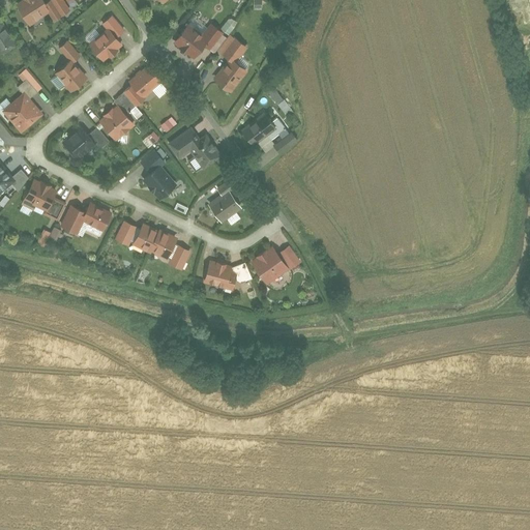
[(26,0),(18,5),(31,27),(52,15),(42,0),(26,0)]
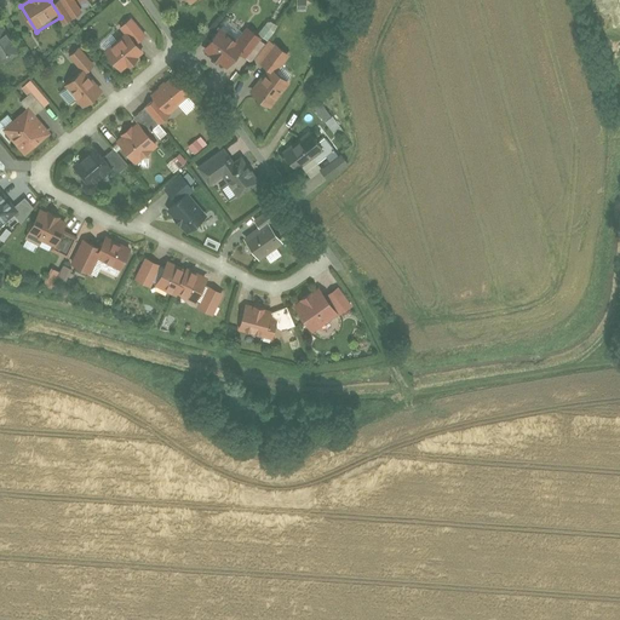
[(260,33),(269,39),(279,24),(269,18),(260,33)]
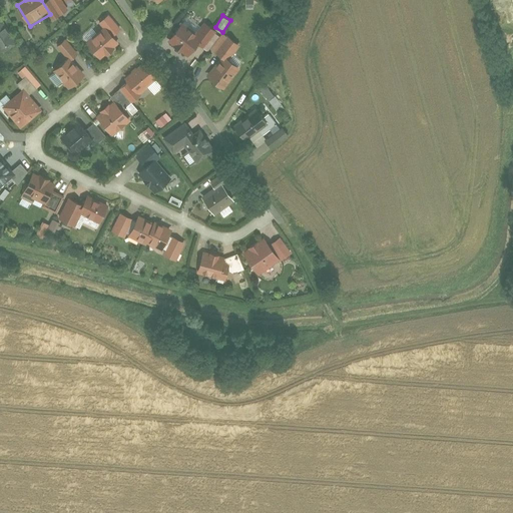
[(0,51),(3,56),(18,46),(1,20),(0,20),(0,51)]
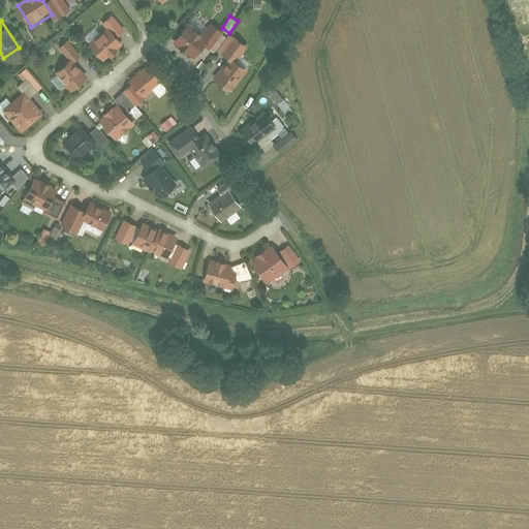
[(189,25),(175,43),(195,59),(205,48),(210,52),(224,33),(214,26),(205,36),(189,25)]
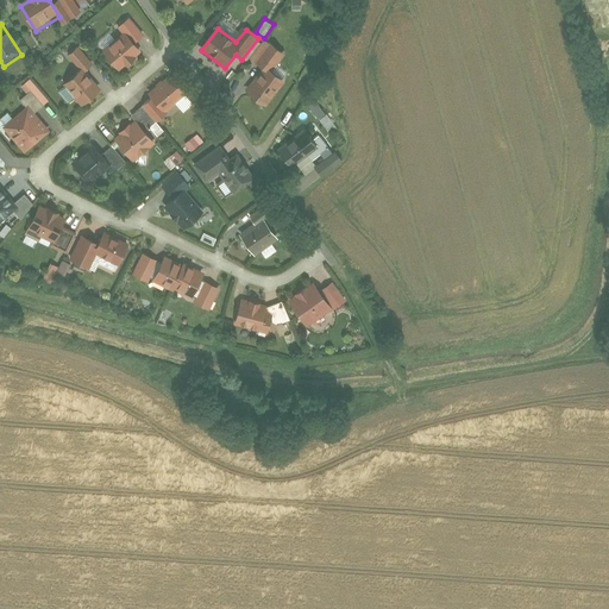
[(104,51),(120,71),(142,52),(126,33),(104,51)]
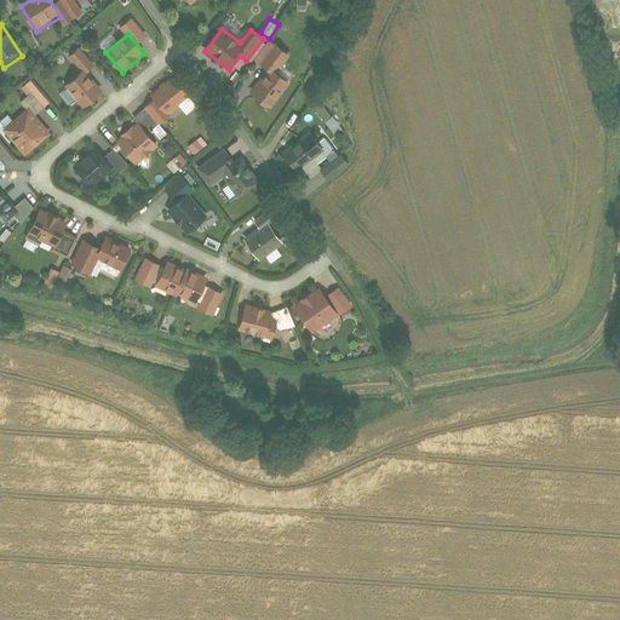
[(273,110),(293,84),(273,68),(252,93),(273,110)]
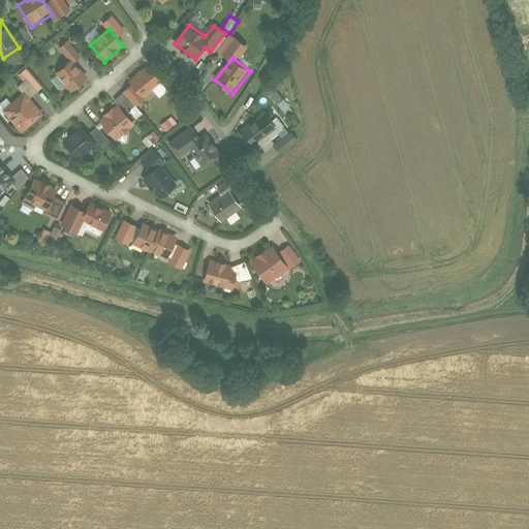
[(56,74),(72,92),(88,80),(71,61),(56,74)]
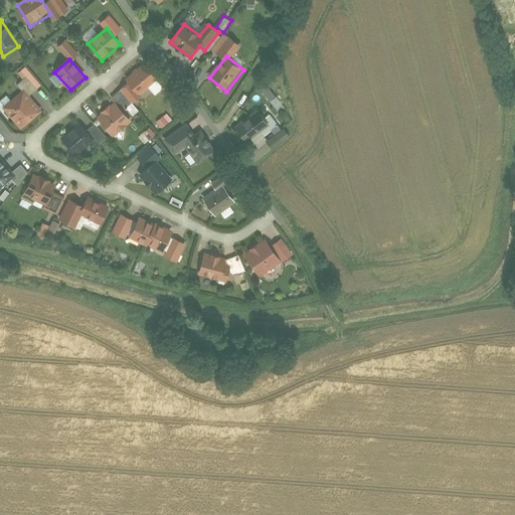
[(159,79),(145,64),(127,80),(142,96),(159,79)]
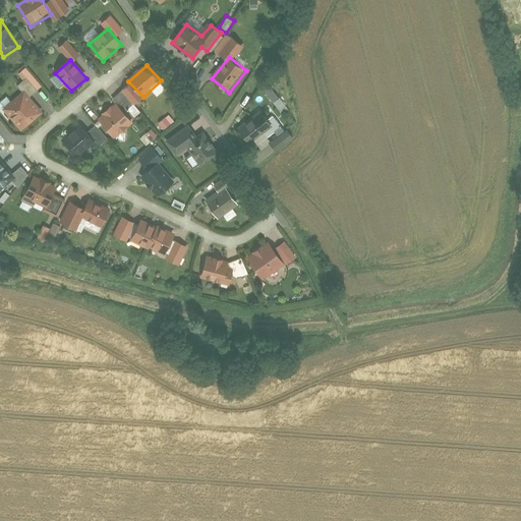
[(271,81),(265,85),(281,113),(288,109),(271,81)]
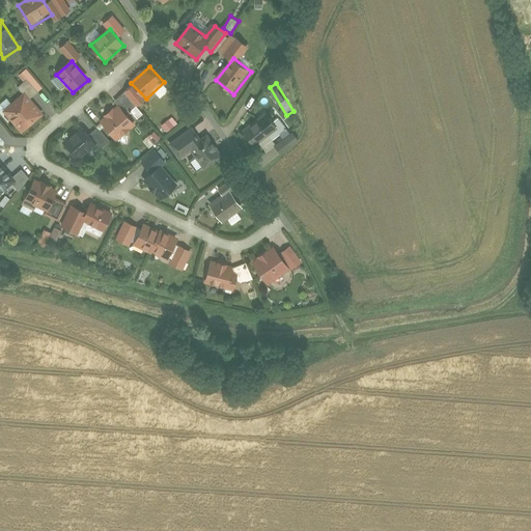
[(25,93),(3,112),(23,135),(45,115),(25,93)]
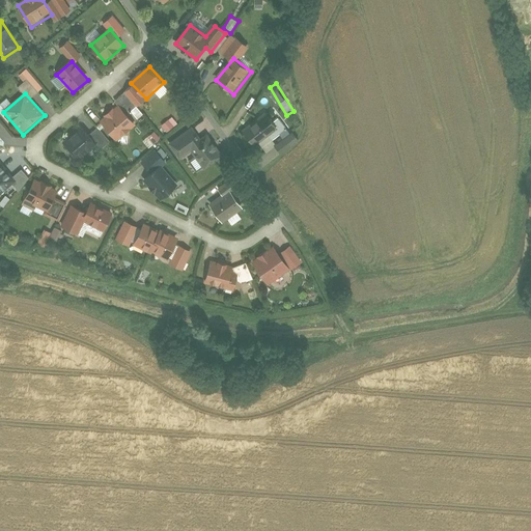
[(117,141),(136,126),(120,106),(102,121),(117,141)]
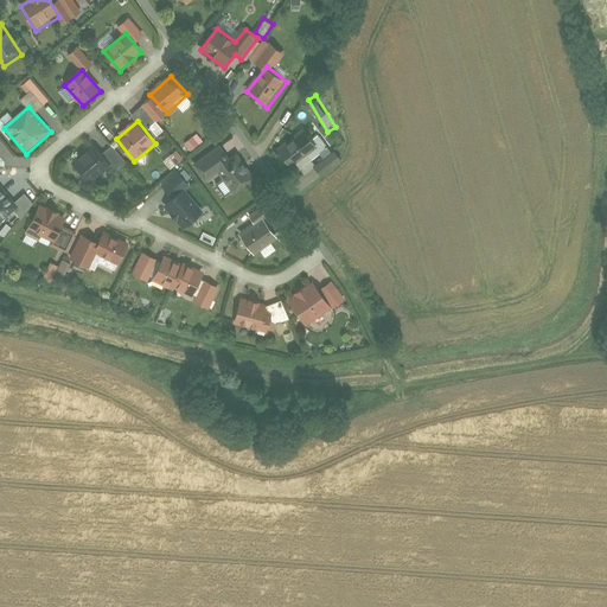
[(292,168),(318,148),(305,131),(279,151),(292,168)]
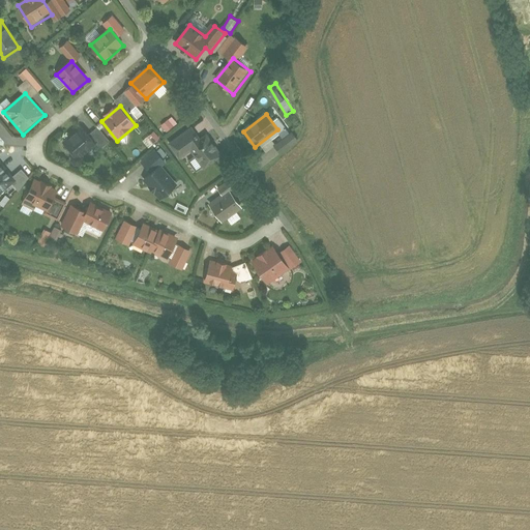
[(174,116),(162,122),(166,130),(178,123),(174,116)]
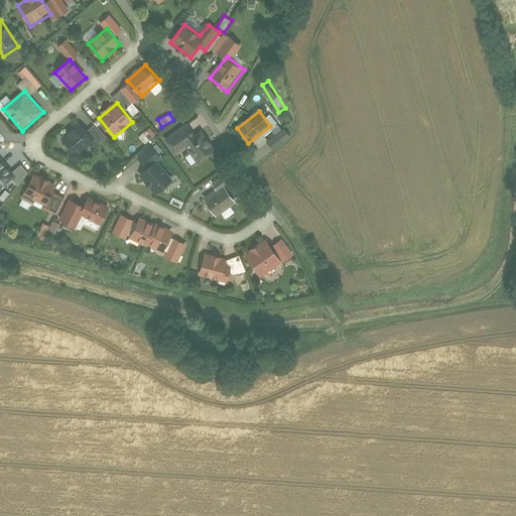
[(65,137),(74,149),(91,136),(82,124),(65,137)]
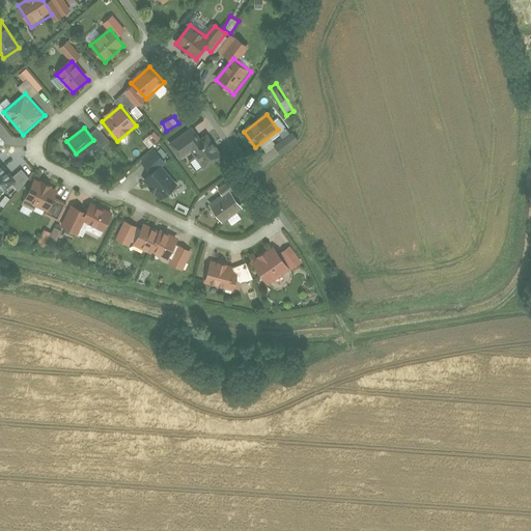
[(149,147),(161,138),(155,130),(143,140),(149,147)]
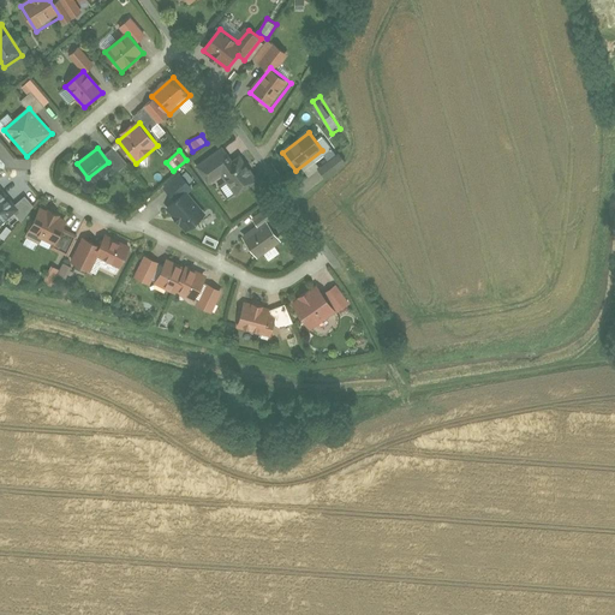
[(222,177),(238,198),(258,183),(239,155),(221,168),(212,156),(196,168),(209,186),(222,177)]
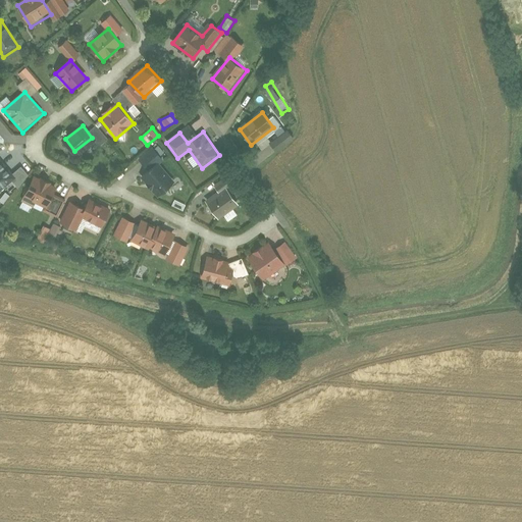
[(0,194),(17,179),(0,159),(0,194)]
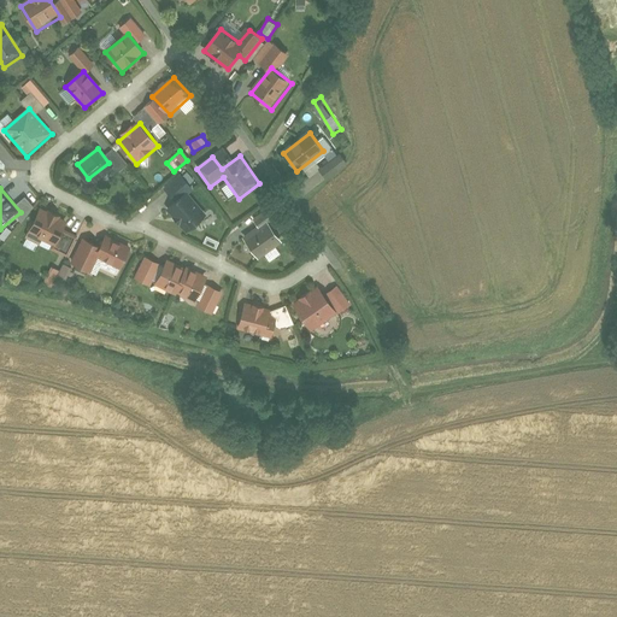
[(187,234),(207,217),(187,194),(168,211),(187,234)]
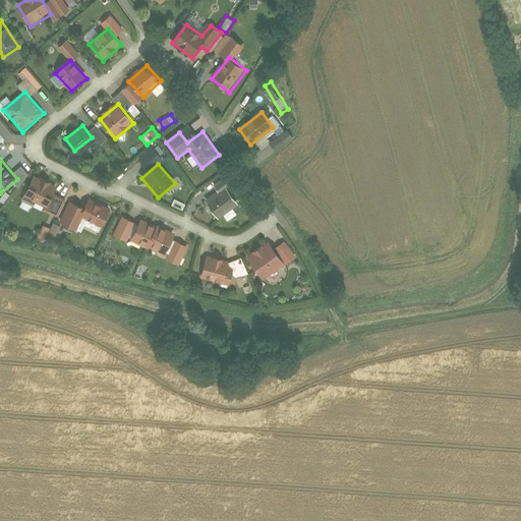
[(58,188),(34,177),(23,197),(48,209),(58,188)]
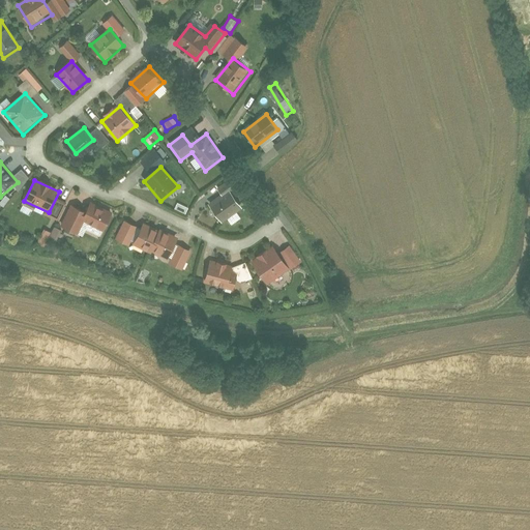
[(223,224),(243,209),(231,190),(210,205),(223,224)]
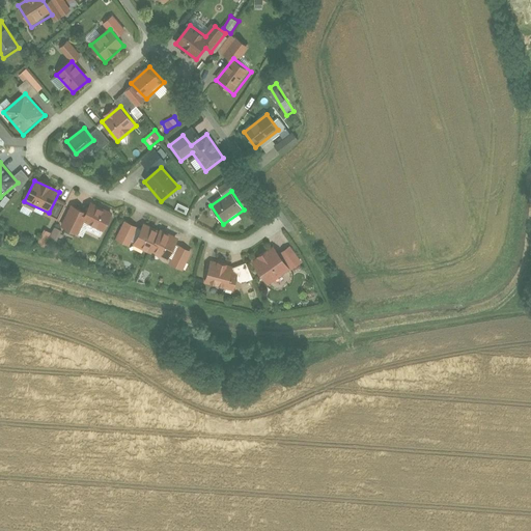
[(114,216),(92,205),(83,222),(105,233),(114,216)]
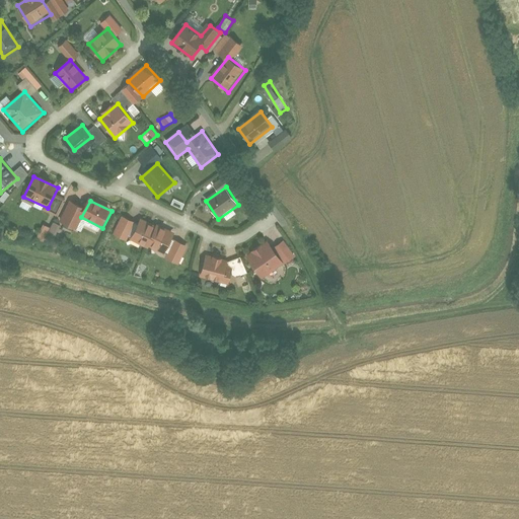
[(55,217),(50,232),(57,234),(62,219),(55,217)]
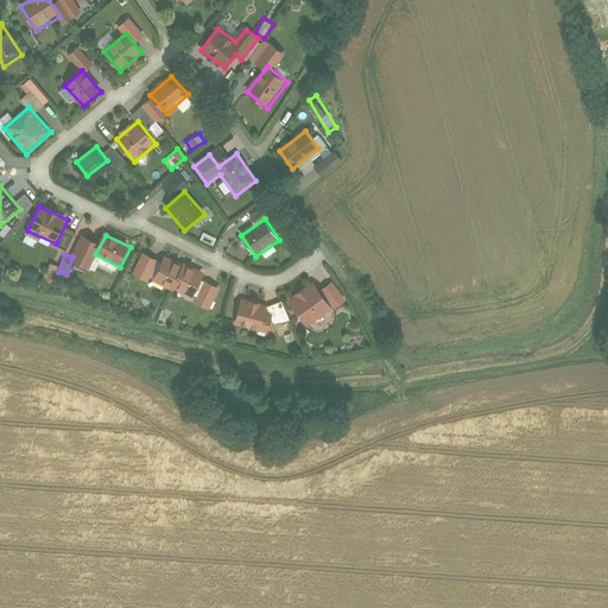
[(204,274),(165,257),(153,282),(194,301),(204,274)]
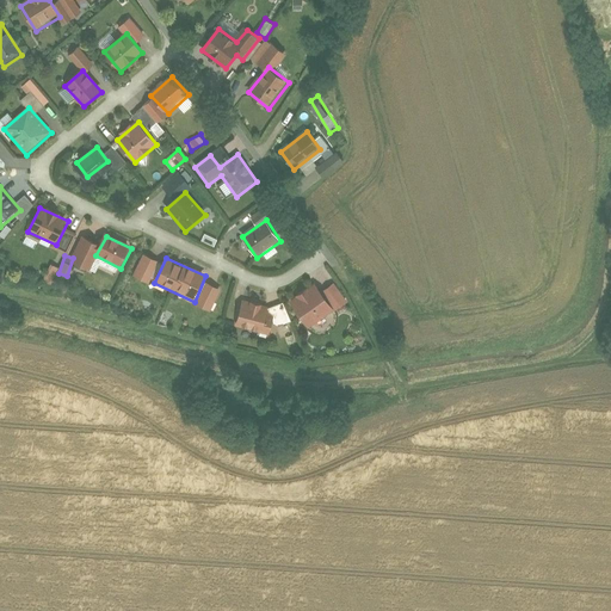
[(53,282),(59,266),(53,264),(47,279),(53,282)]
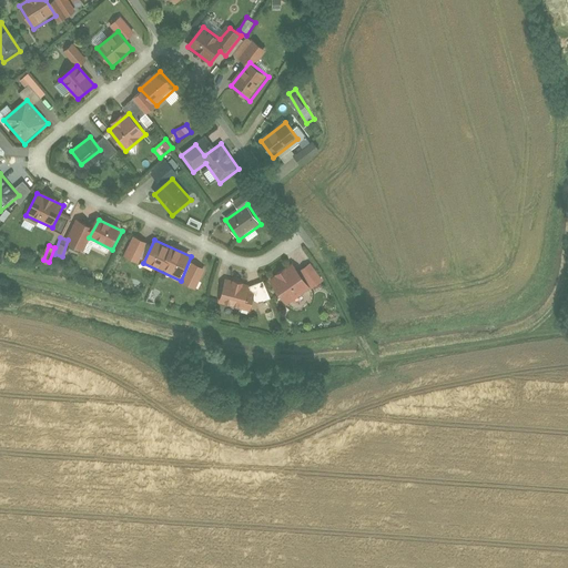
[(294,265),(270,282),(287,306),(311,290),(294,265)]
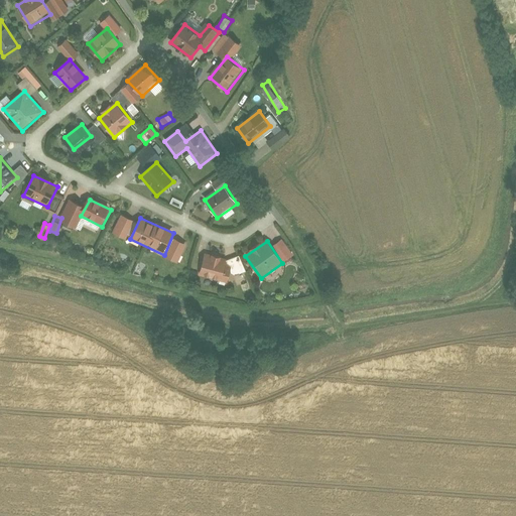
[(228,260),(206,255),(200,277),(228,284),(232,269),(226,267),(228,260)]
